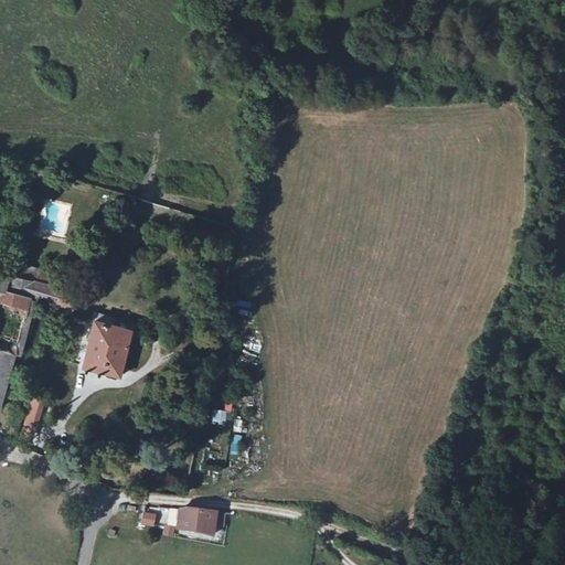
[(18,264),(14,274),(60,286),(61,277),(18,264)]
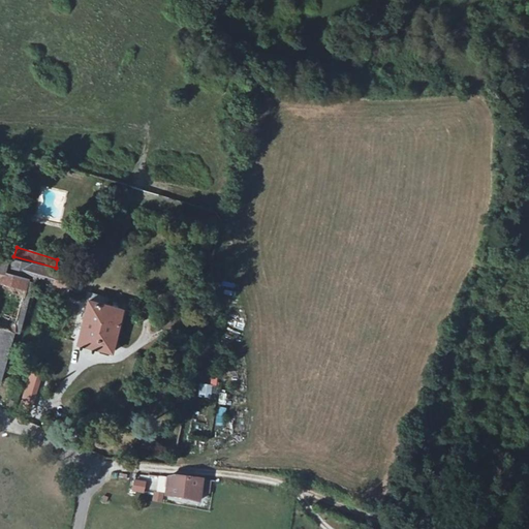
[(0,285),(0,330),(18,335),(25,312),(30,294),(35,275),(61,282),(65,271),(56,268),(13,256),(0,253),(0,282),(1,283),(0,285)]
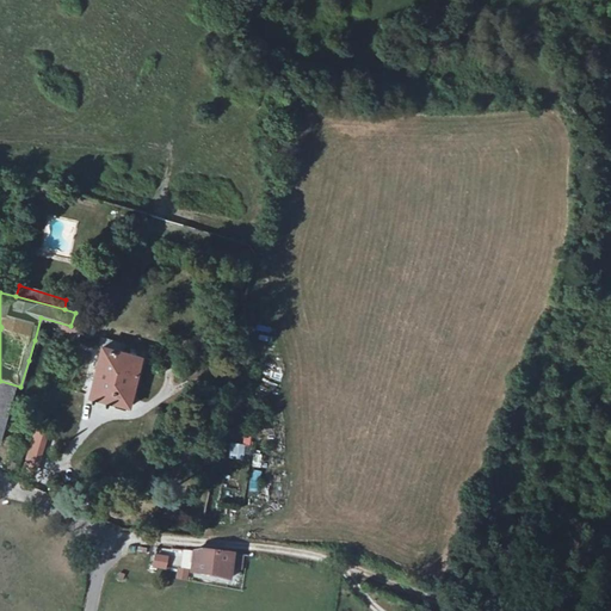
[(149,356),(111,346),(97,395),(135,407),(149,356)]
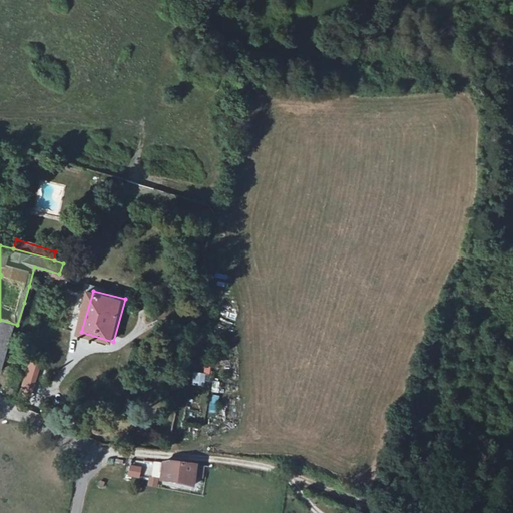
[(17,325),(0,320),(0,368),(3,369),(17,325)]
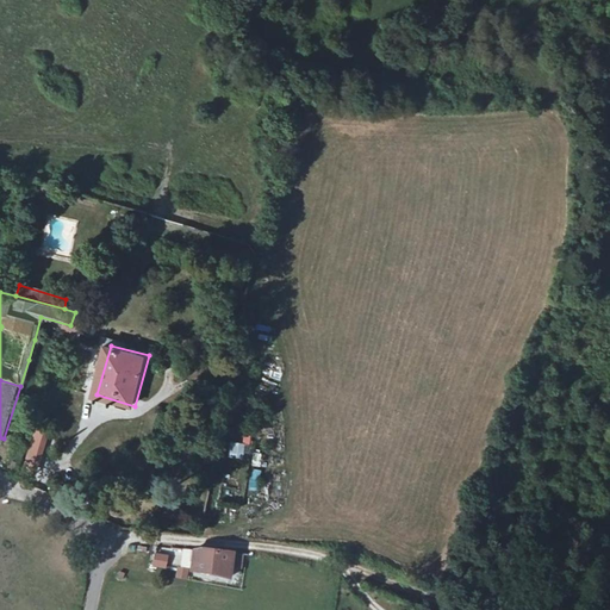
[(37,427),(24,460),(38,465),(50,433),(37,427)]
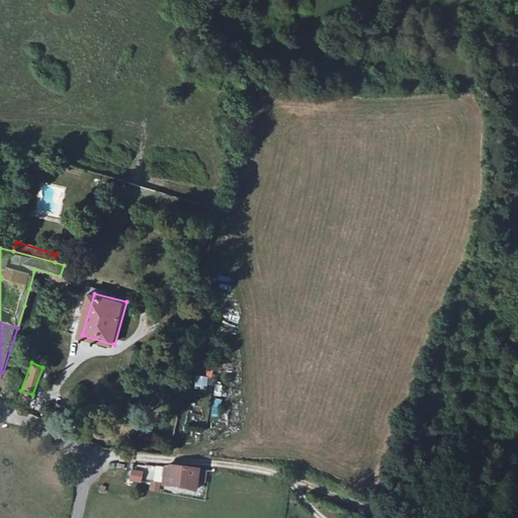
[(207,389),(208,375),(195,375),(194,387),(207,389)]
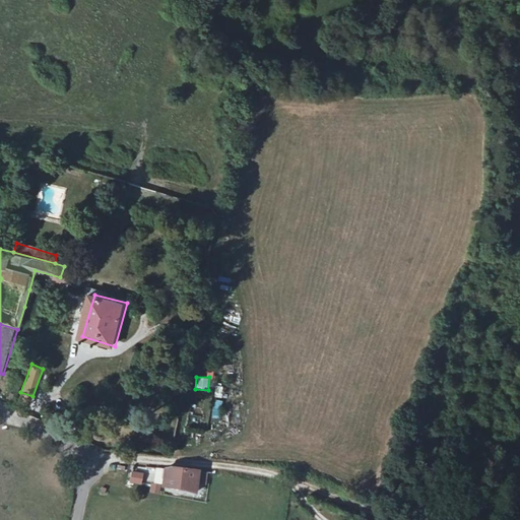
[(212,417),(220,418),(221,400),(214,400),(212,417)]
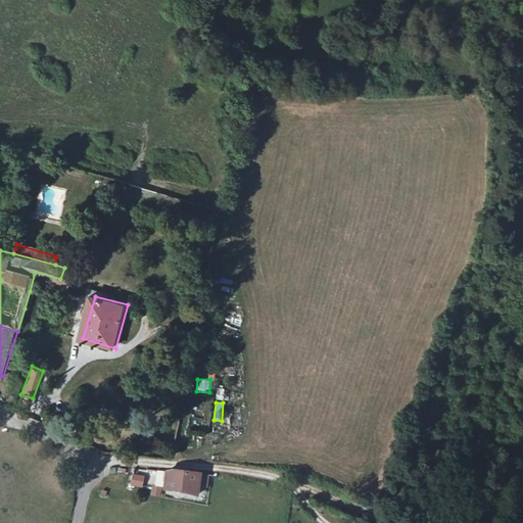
[(200,494),(202,477),(180,473),(170,472),(168,489),(200,494)]
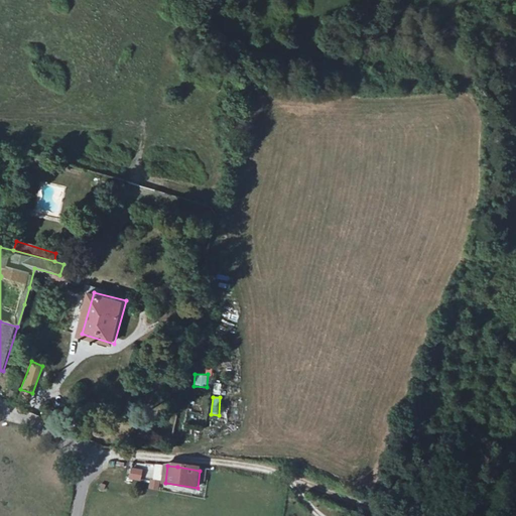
[(130,467),(128,479),(140,481),(142,470),(130,467)]
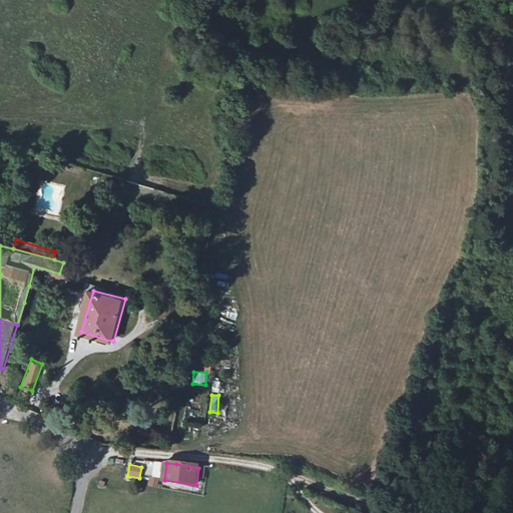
[(147,486),(157,487),(158,478),(148,477),(147,486)]
